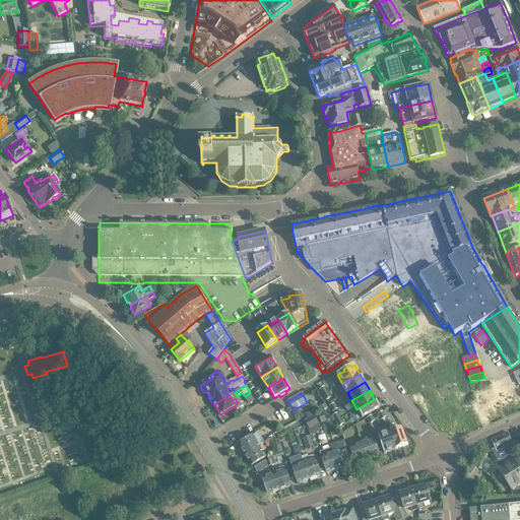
[(374,399),(356,409),(362,417),(380,407),(374,399)]
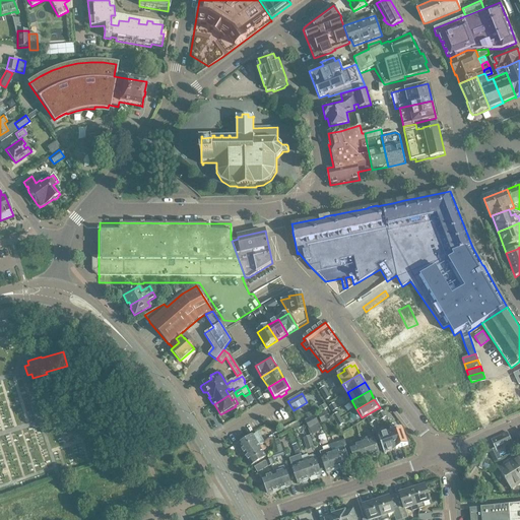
[(278,421),(287,418),(284,409),(275,412),(278,421)]
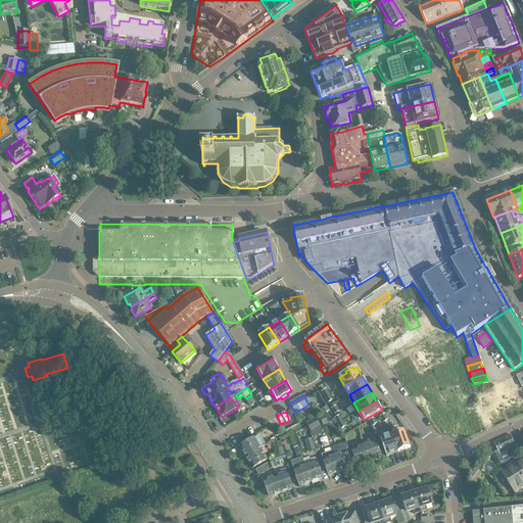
[(328,415),(320,419),(323,426),(332,422),(328,415)]
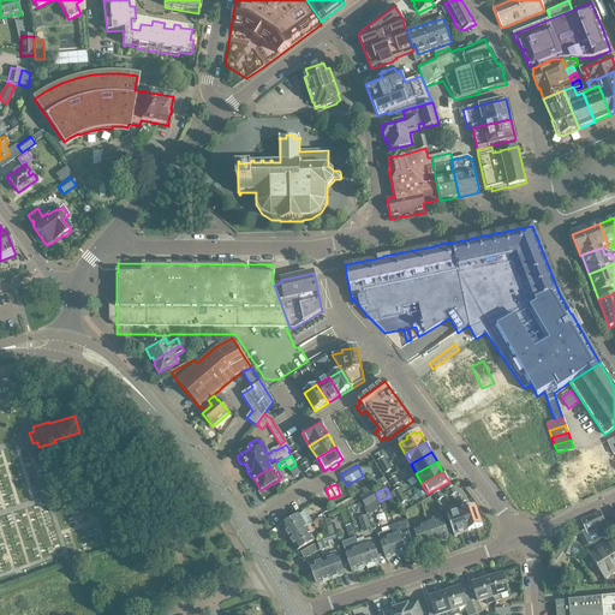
[(360,499),(365,507),(376,500),(372,491),(360,499)]
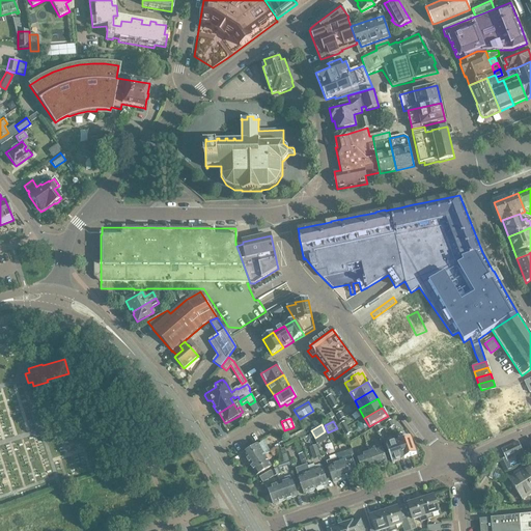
[(411,437),(398,441),(404,458),(416,454),(411,437)]
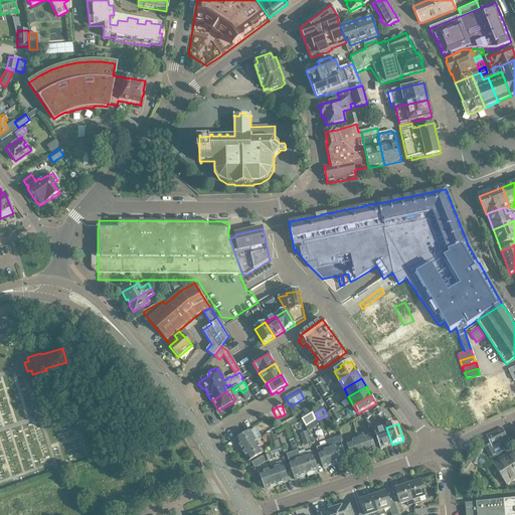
[(386,427),(374,433),(380,450),(392,445),(386,427)]
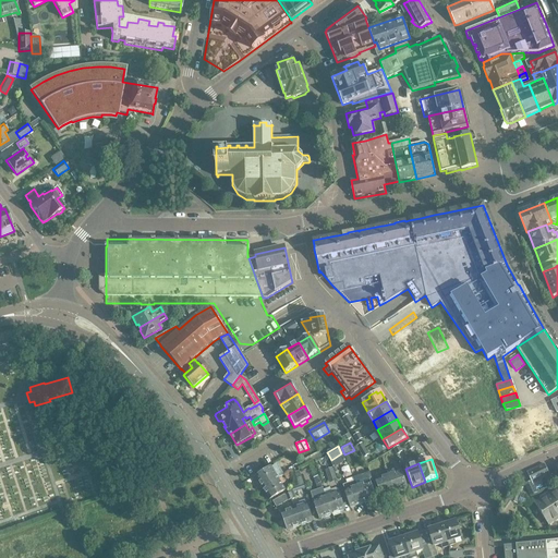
[(531,497),(537,494),(533,484),(542,480),(547,489),(554,485),(549,476),(544,464),(528,473),(532,482),(525,485),(531,497)]
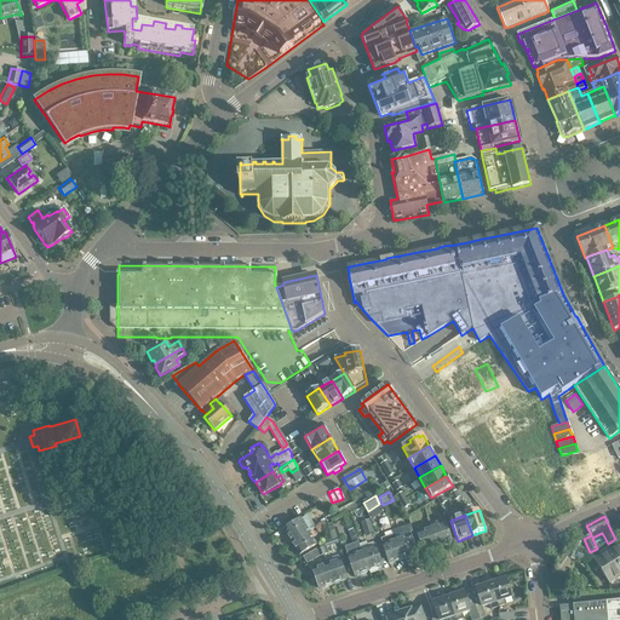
[(292,543),(309,532),(315,528),(311,521),(309,522),(306,517),(283,530),(292,543)]
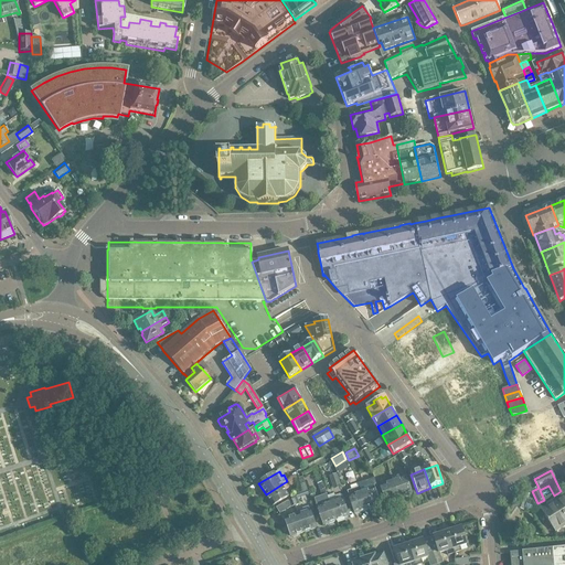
[(400,499),(412,494),(406,477),(393,481),(400,499)]
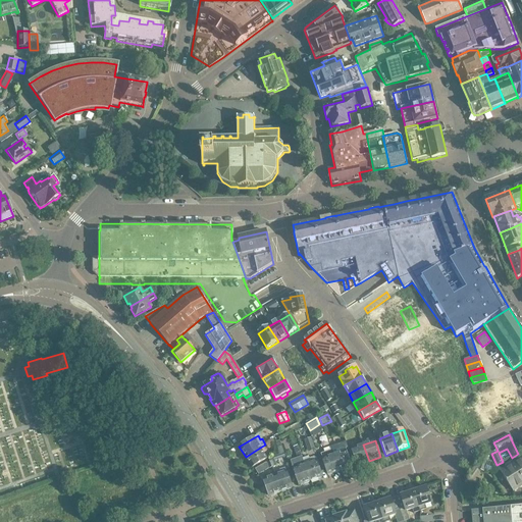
[(222,450),(229,457),(239,449),(231,441),(222,450)]
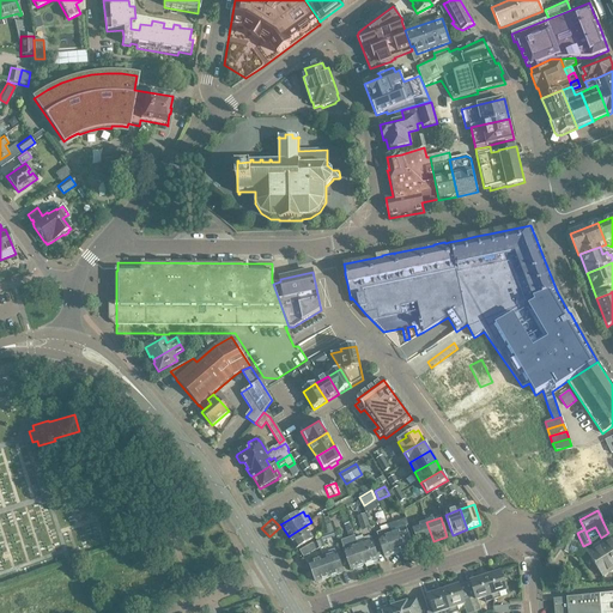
[(426,522),(413,527),(419,546),(434,541),(426,522)]
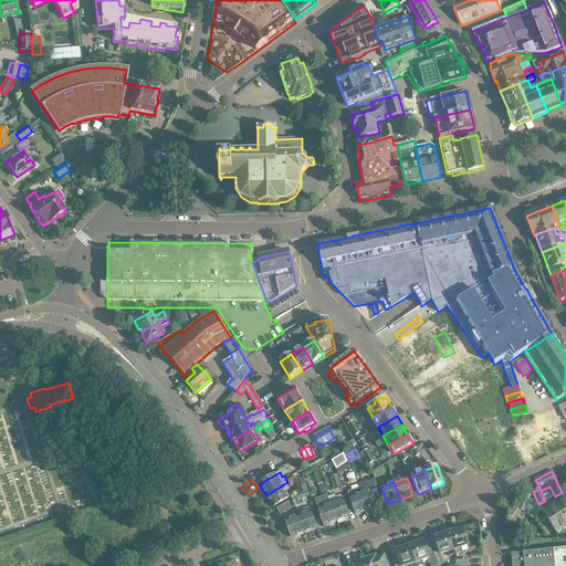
[(323,483),(318,484),(323,498),(327,495),(325,490),(323,483)]
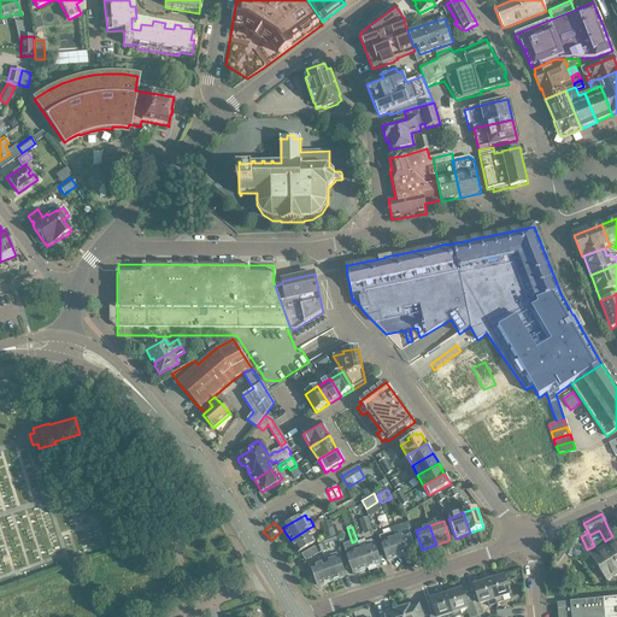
[(316,542),(307,529),(291,540),(298,553),(316,542)]
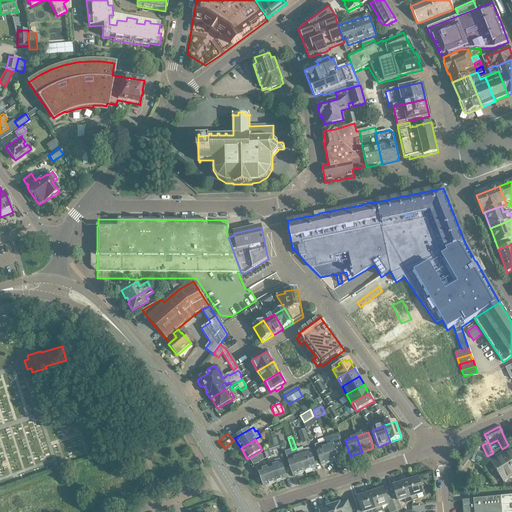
[(316,450),(322,466),(333,462),(328,446),(327,446),(326,442),(315,445),(316,450)]
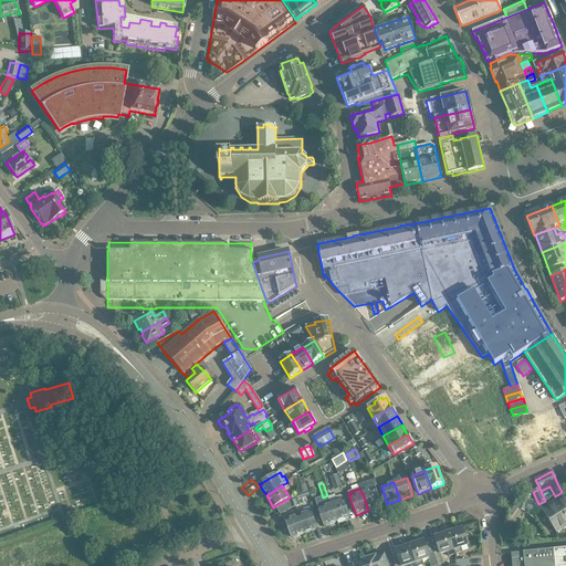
[(368,511),(381,506),(375,489),(363,493),(368,511)]
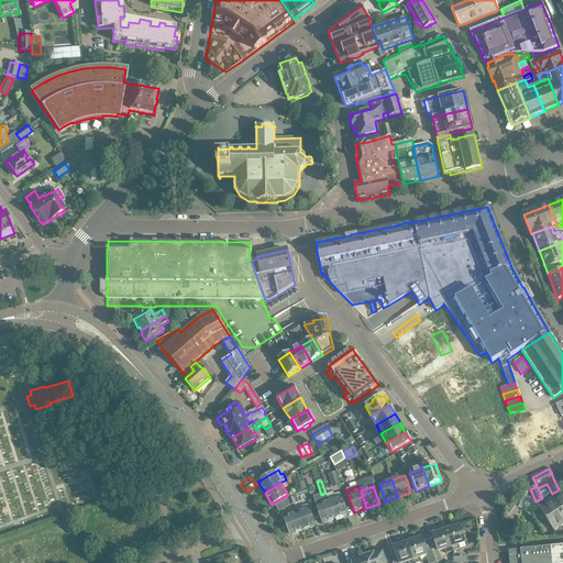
[(521,509),(528,494),(521,492),(515,507),(521,509)]
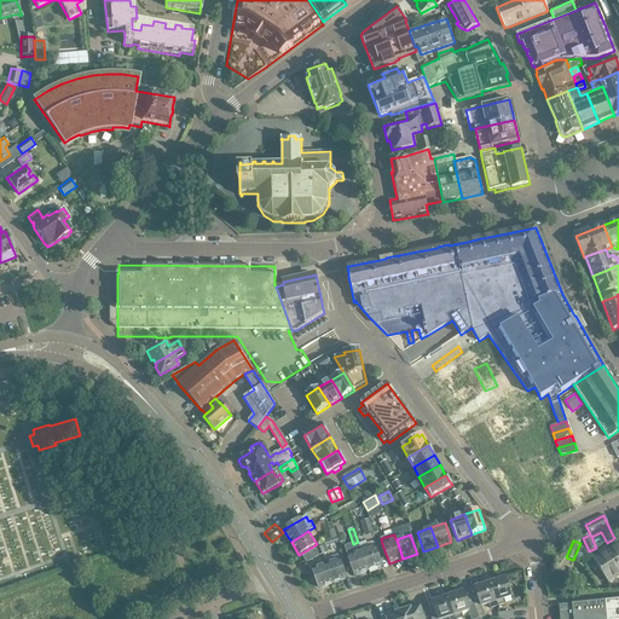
[(359,544),(362,551),(368,571),(382,566),(375,547),(372,542),(369,544),(368,542),(359,544)]
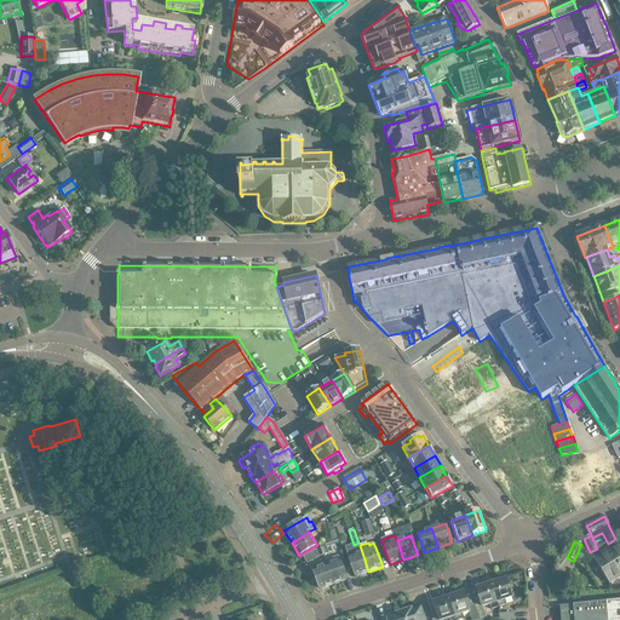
[(619,543),(616,545),(595,560),(610,584),(619,577),(619,543)]
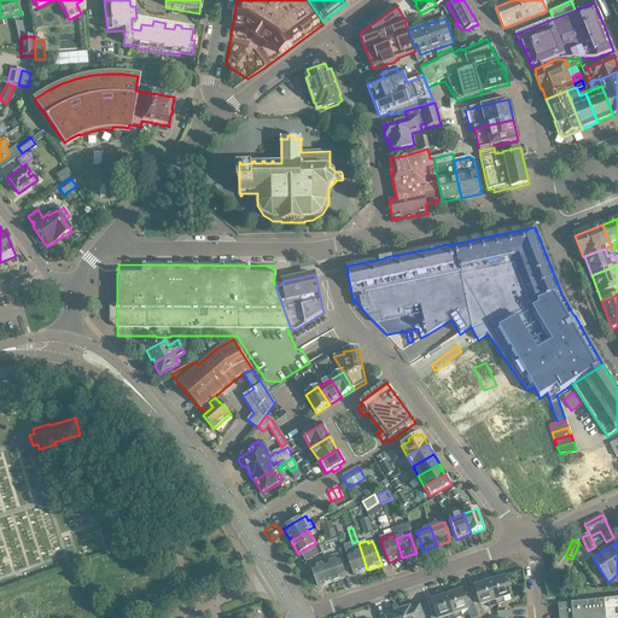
[(316,555),(322,554),(320,547),(314,549),(314,548),(302,555),(307,563),(316,555)]
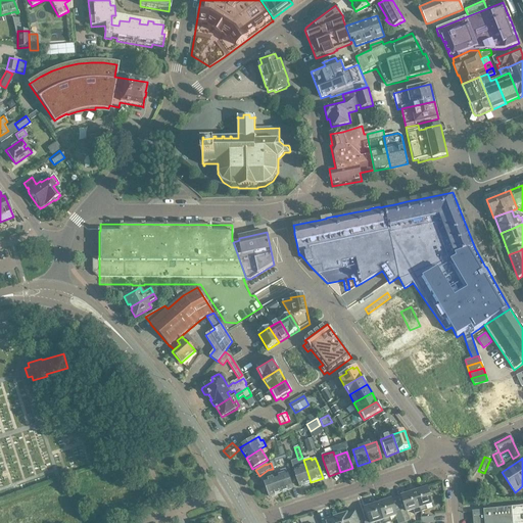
[(305,466),(293,470),(299,486),(311,482),(305,466)]
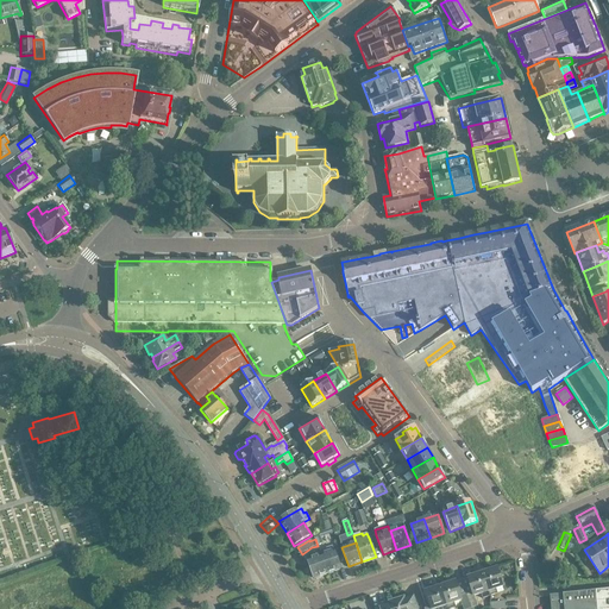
[(327,575),(341,569),(333,547),(327,548),(328,552),(320,556),(327,575)]
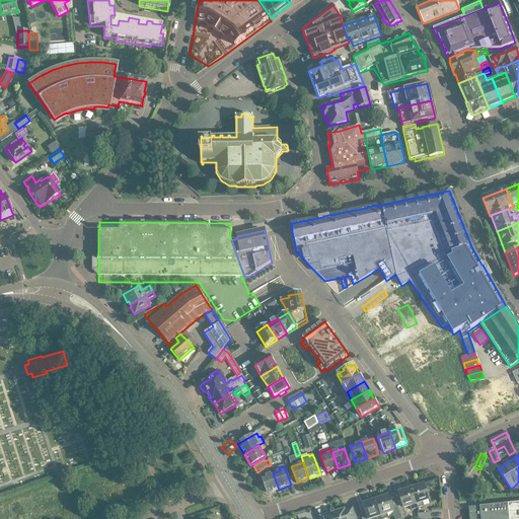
[(279,490),(273,473),(267,475),(265,472),(261,473),(262,476),(268,494),(279,490)]
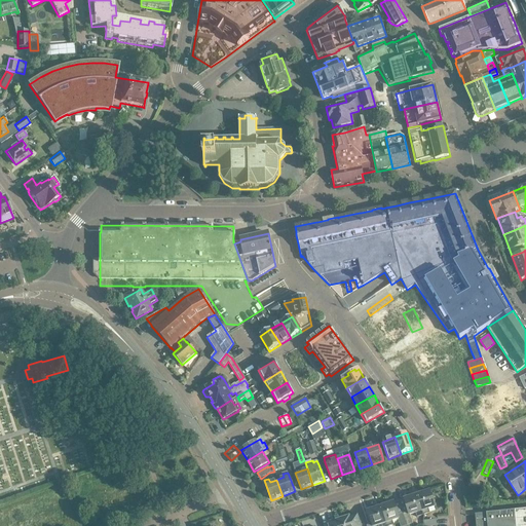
[(416,495),(423,516),(429,514),(428,510),(435,508),(429,491),(416,495)]
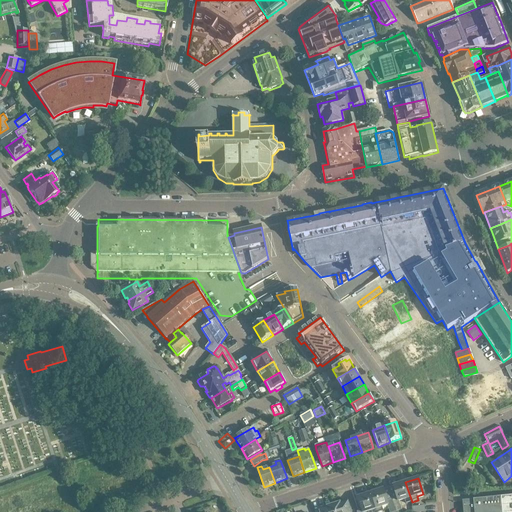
[(402,510),(399,501),(404,500),(406,504),(412,502),(405,482),(393,486),(397,498),(392,500),(396,511),(402,510)]
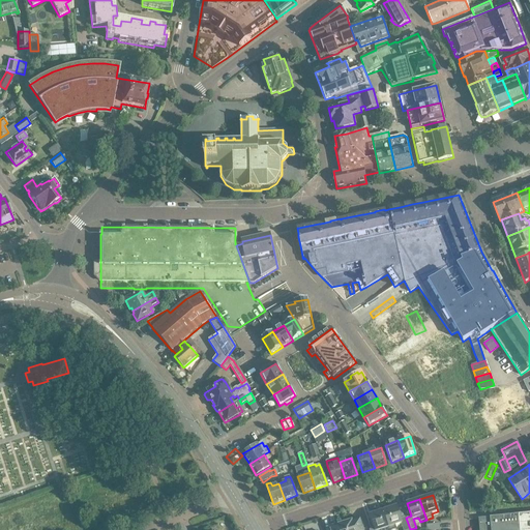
[(389,529),(392,529),(396,529),(395,525),(401,523),(403,529),(409,529),(410,529),(406,518),(401,520),(396,506),(383,510),(389,529)]
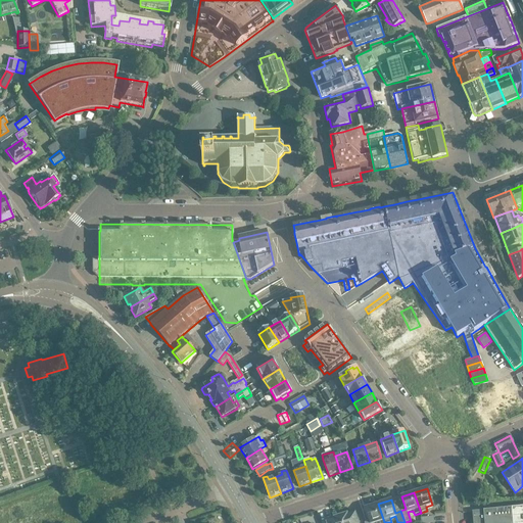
[(370,521),(364,522),(384,522),(378,504),(366,508),(370,521)]
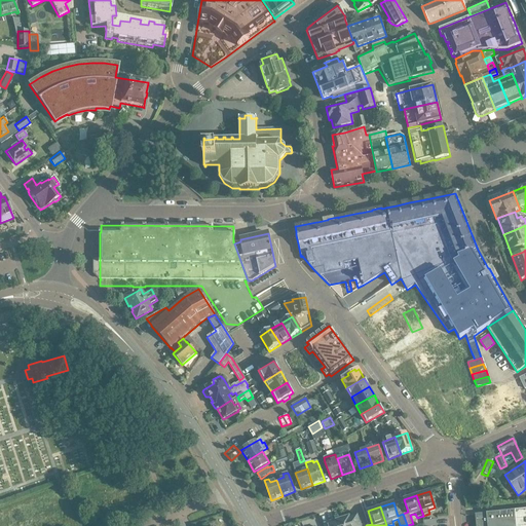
[(525,525),(525,510),(475,515),(476,525),(525,525)]
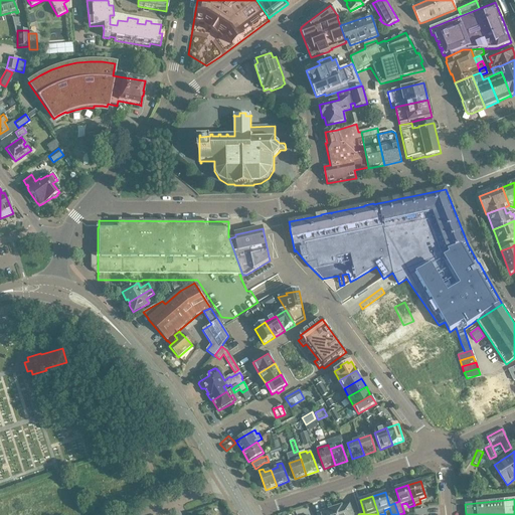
[(337,514),(352,514),(349,504),(343,506),(342,506),(340,505),(337,506),(336,508),(335,508),(337,514)]
